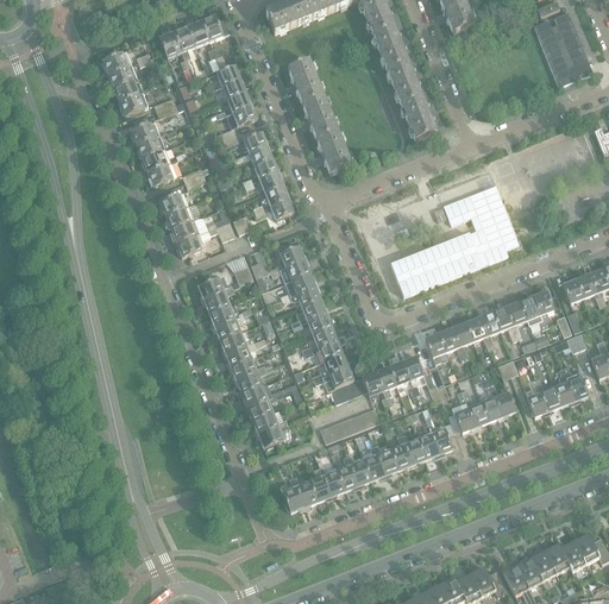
[(295,0),(283,5),(265,12),(274,33),(312,18),(305,0),(295,0)]
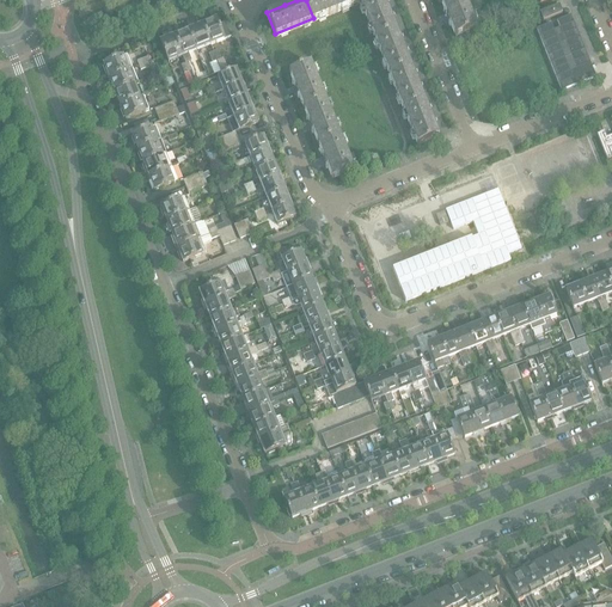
[(352,2),(350,0),(306,0),(313,18),(352,2)]
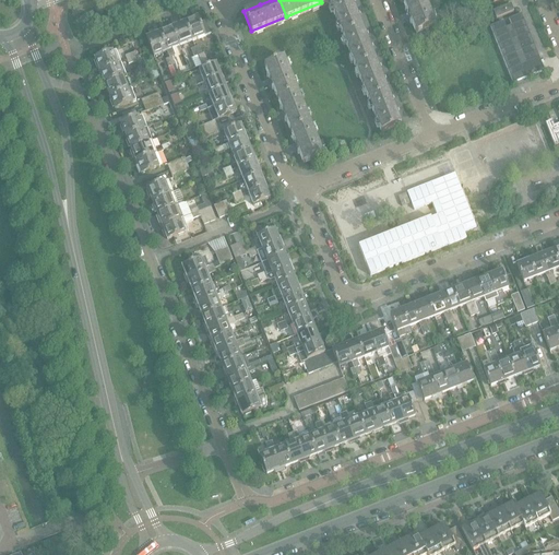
[(330,0),(342,31),(360,23),(352,0),(330,0)]
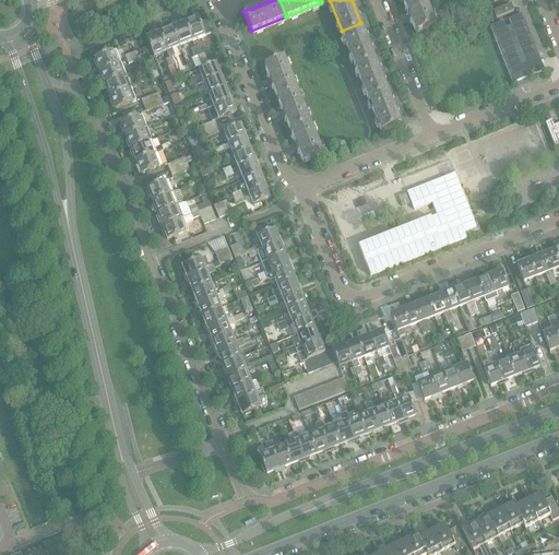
[(404,0),(416,30),(435,22),(426,0),(404,0)]
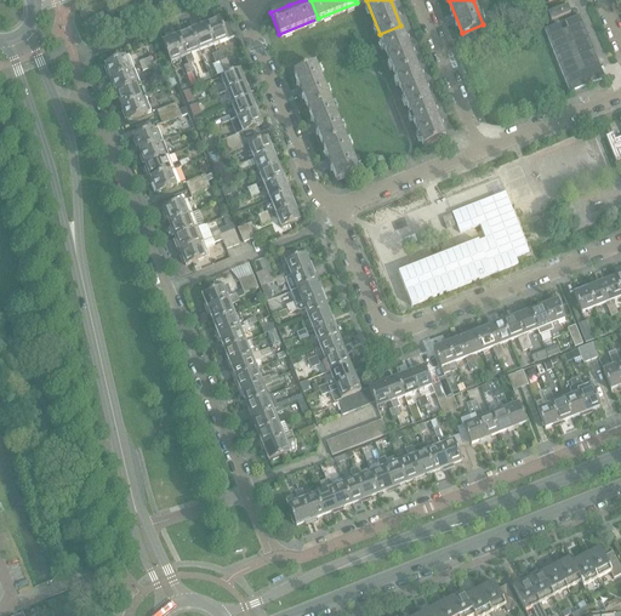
[(568,1),(552,7),(548,9),(551,16),(570,9),(568,1)]
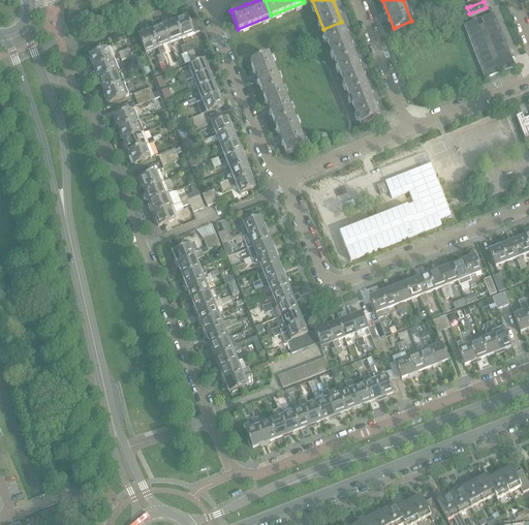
[(515,63),(494,9),(481,14),(484,21),(480,22),(478,23),(475,17),(464,22),(486,75),(515,63)]
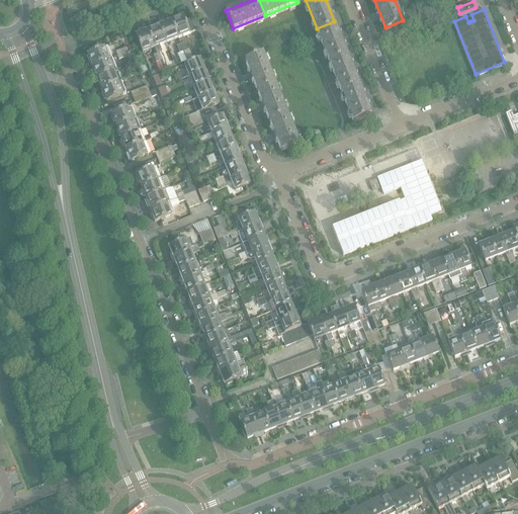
[(178,35),(193,28),(195,27),(191,15),(185,18),(183,12),(170,17),(178,35)]
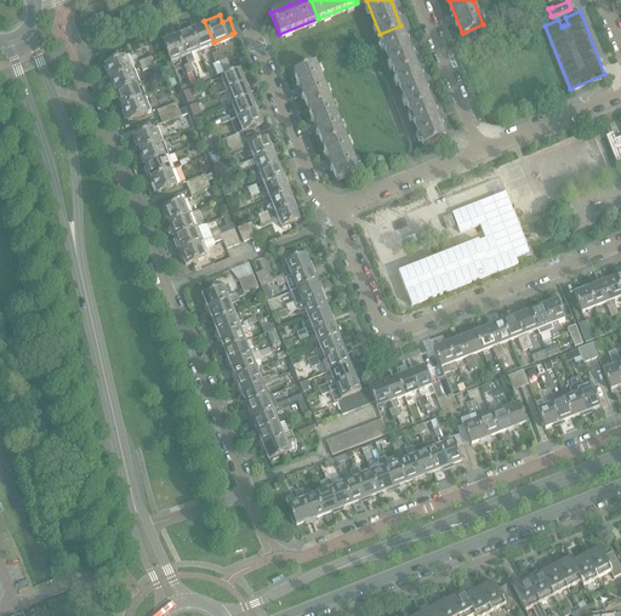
[(199,47),(214,43),(204,21),(191,27),(199,47)]
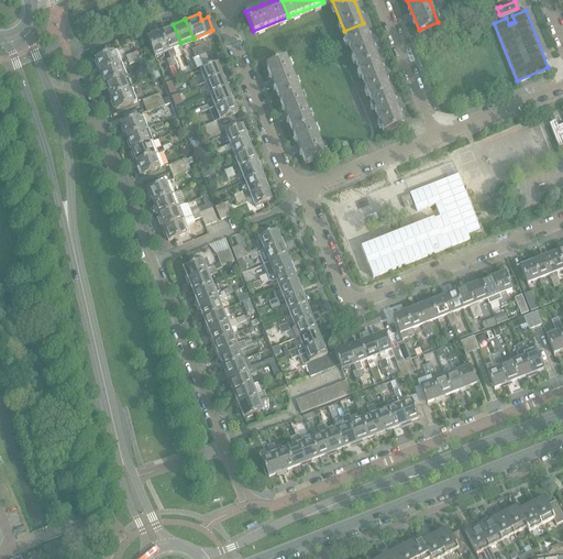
[(357,64),(377,56),(363,23),(344,31),(357,64)]
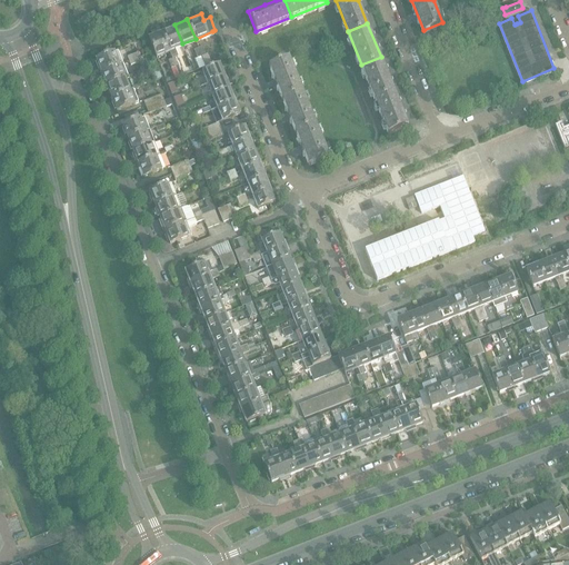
[(169,49),(182,43),(175,25),(161,29),(162,31),(169,49)]
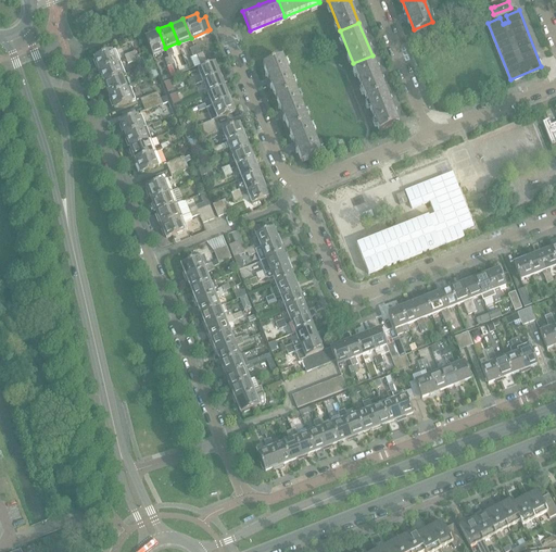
[(146,34),(153,53),(165,48),(159,30),(158,28),(146,34)]
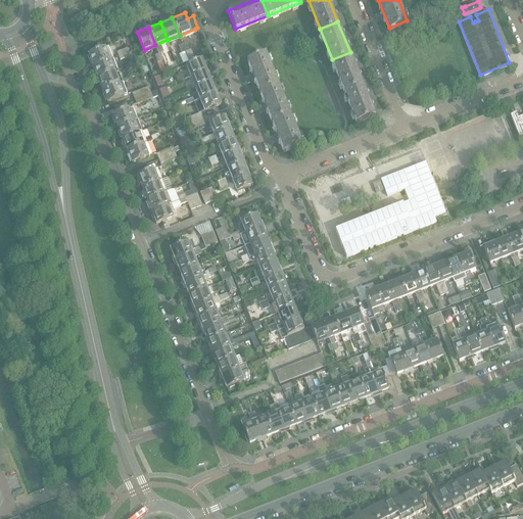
[(92,64),(113,56),(108,44),(105,45),(105,44),(88,51),(89,53),(88,53),(92,64)]
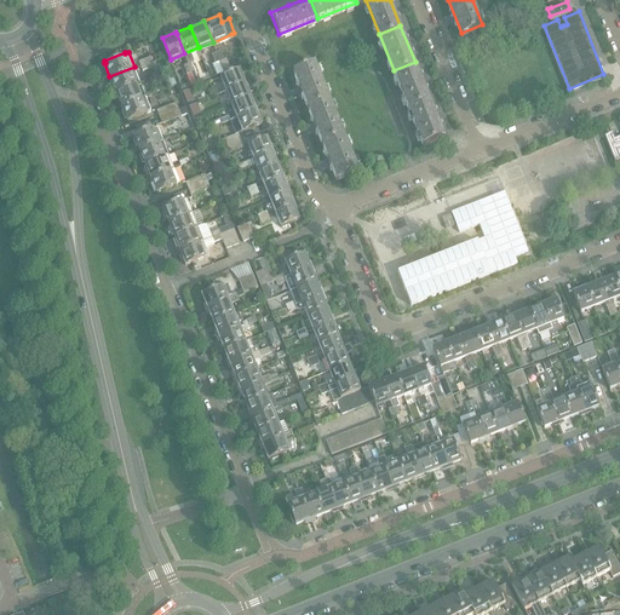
[(308,105),(329,97),(315,61),(293,69),(308,105)]
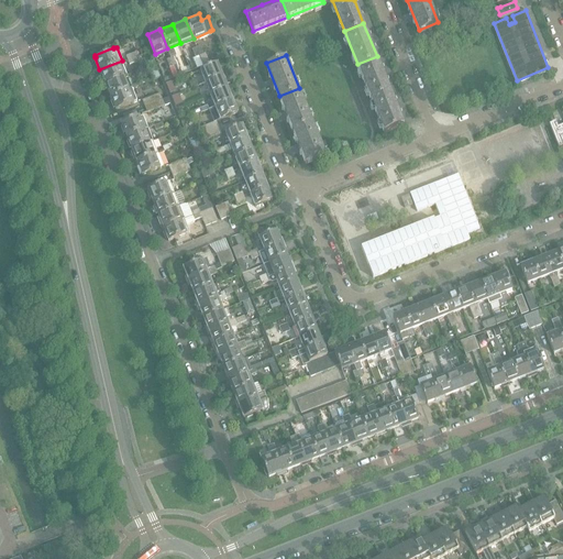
[(390,89),(377,56),(357,64),(371,97),(390,89)]
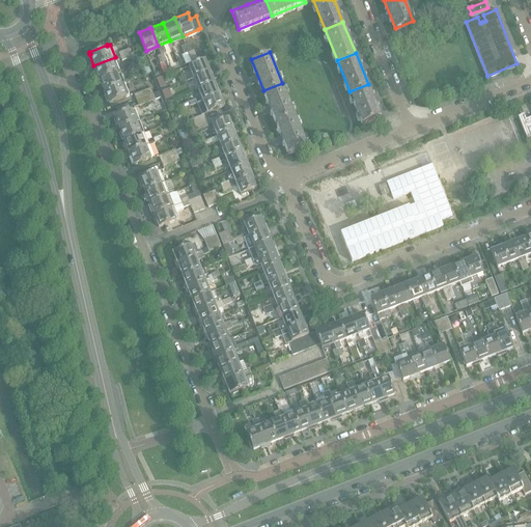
[(205,56),(189,63),(193,75),(210,68),(205,56)]
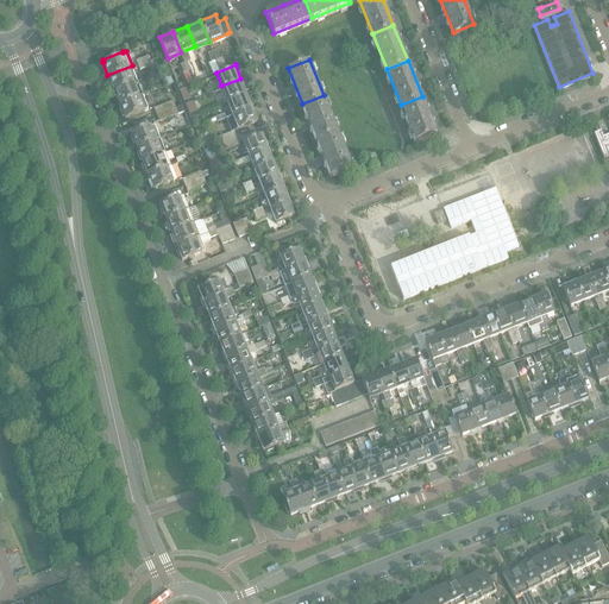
[(137,80),(132,65),(107,75),(112,86),(113,86),(114,88),(137,80)]
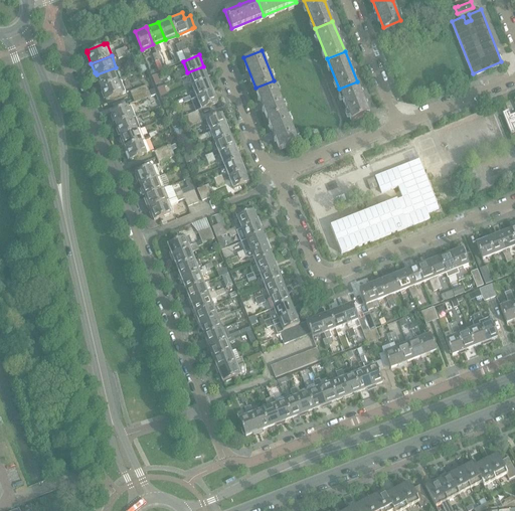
[(203,66),(187,72),(192,83),(208,77),(203,66)]
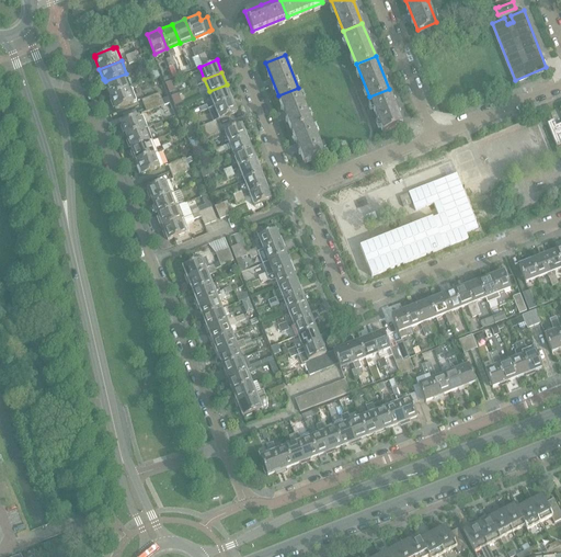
[(132,86),(126,74),(105,81),(105,82),(104,83),(109,94),(132,86)]
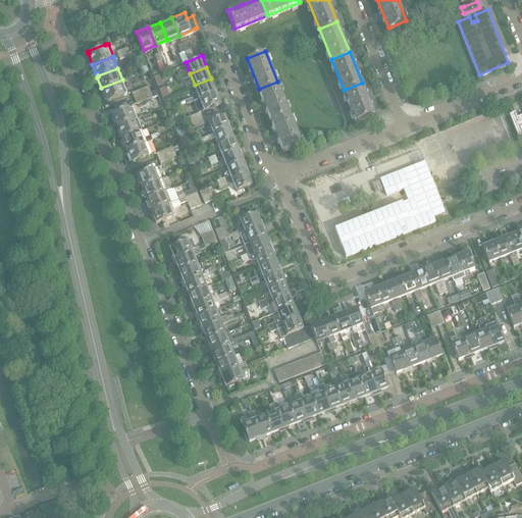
[(159,72),(154,74),(157,84),(162,82),(159,72)]
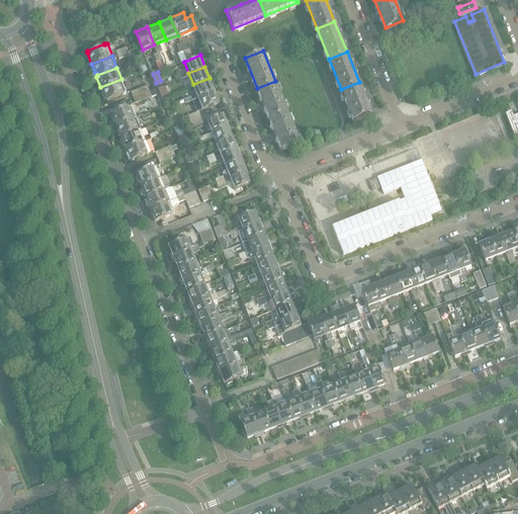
[(209,78),(193,84),(197,95),(213,89),(209,78)]
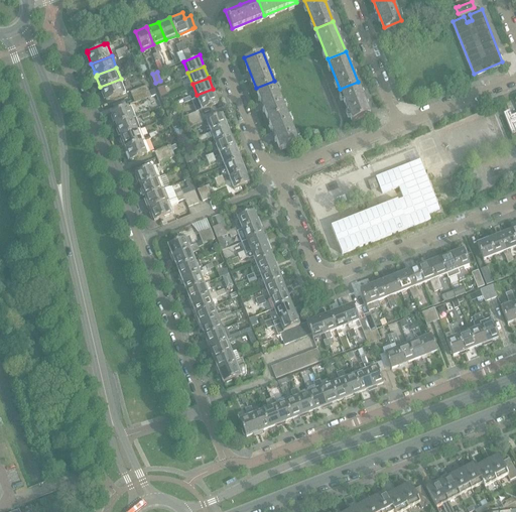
[(121,79),(100,87),(104,97),(105,96),(106,98),(123,92),(122,91),(125,90),(121,79)]
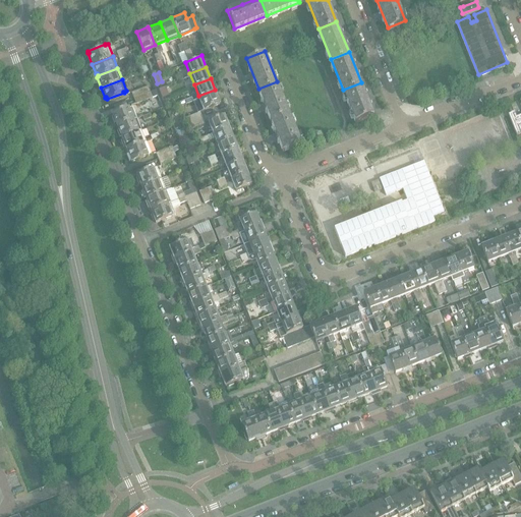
[(289,112),(277,81),(258,89),(271,119),(289,112)]
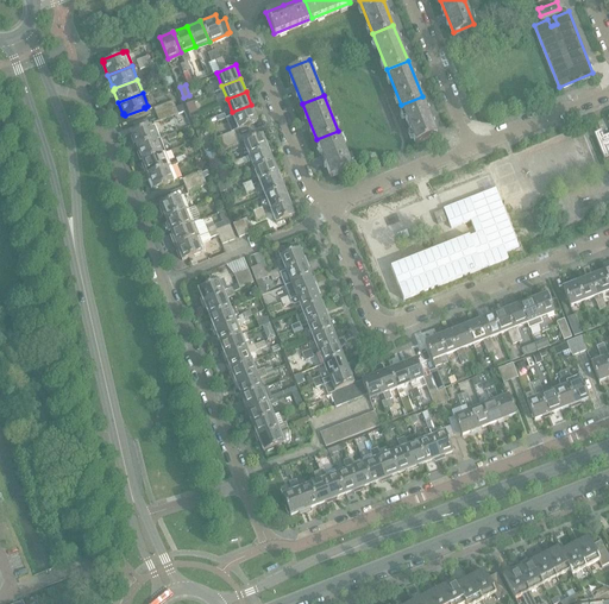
[(437,132),(422,96),(401,105),(415,140),(437,132)]
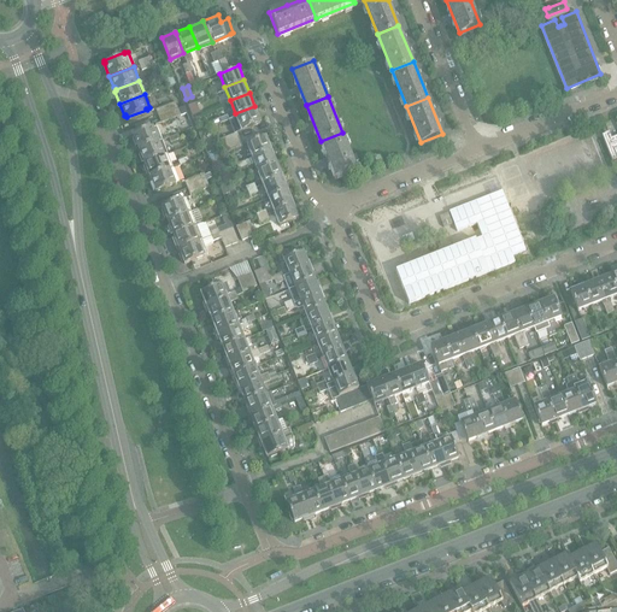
[(175,99),(156,106),(158,113),(177,105),(175,99)]
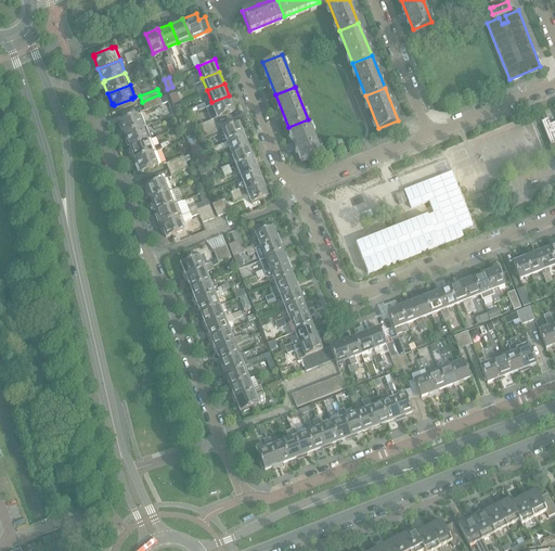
[(172,101),(180,99),(176,89),(169,92),(172,101)]
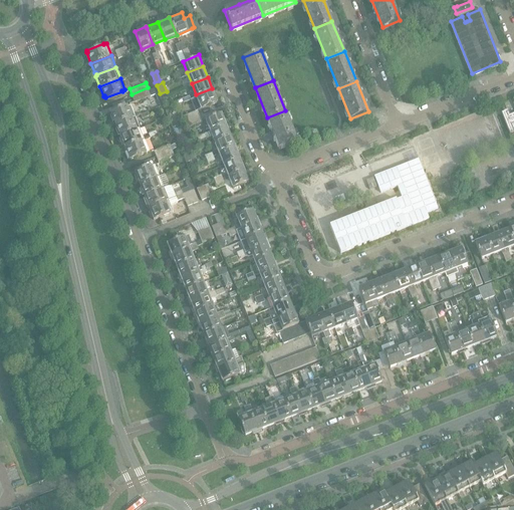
[(148,87),(132,94),(134,99),(150,93),(148,87)]
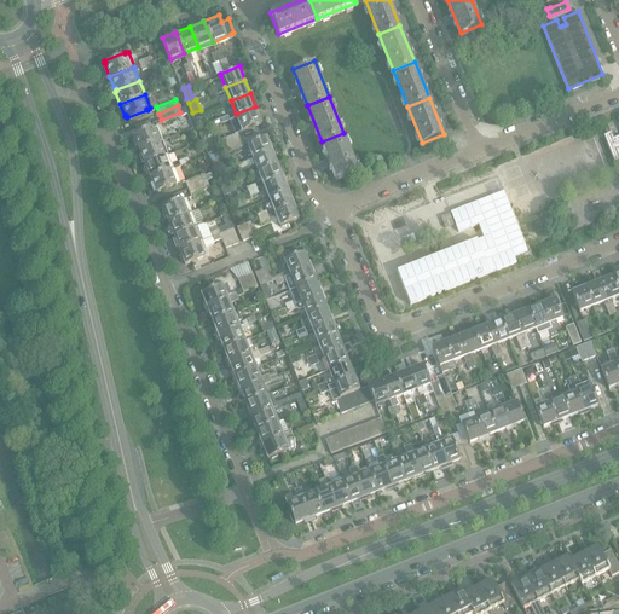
[(236,114),(230,117),(235,131),(237,131),(242,128),(261,121),(255,106),(236,114)]
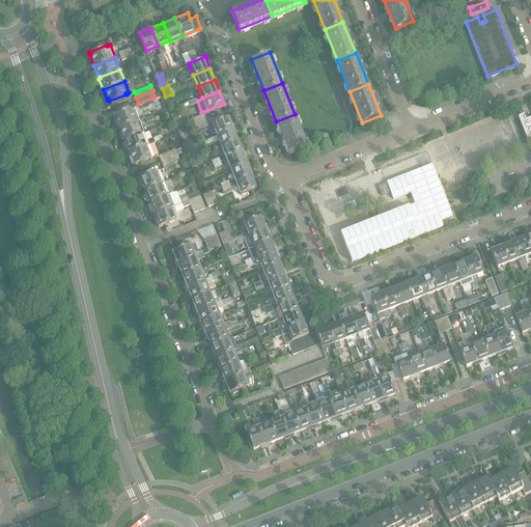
[(530,98),(530,99),(530,100),(530,114),(526,116),(524,111),(518,113),(527,135),(530,132),(530,129),(530,127),(530,126),(530,98)]
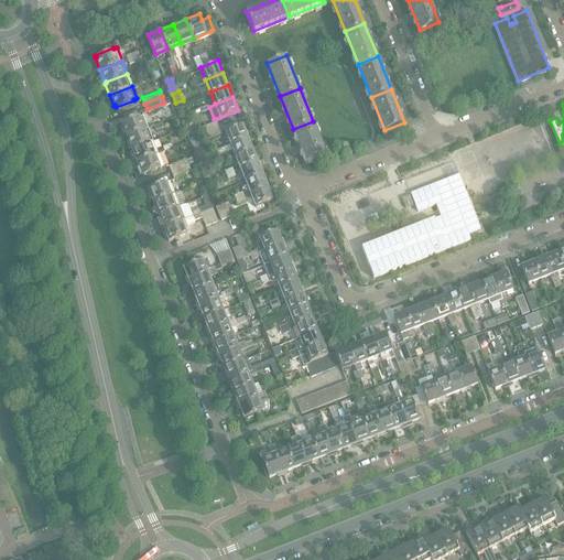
[(122,122),(120,124),(123,130),(125,130),(127,133),(148,126),(142,112),(140,114),(121,121),(122,122)]
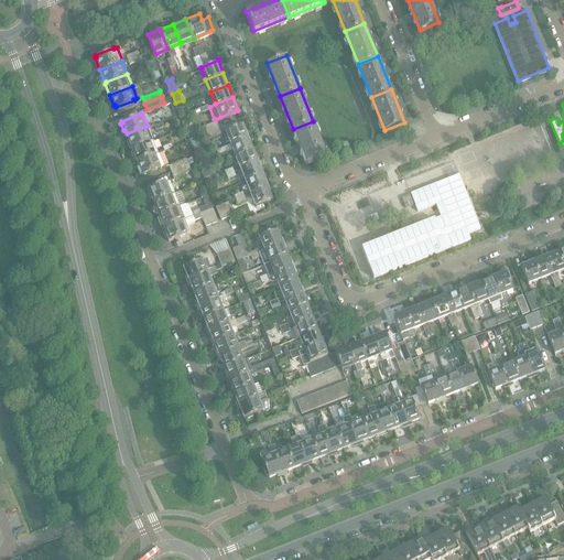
[(214,119),(198,126),(201,131),(218,125),(216,119),(214,119)]
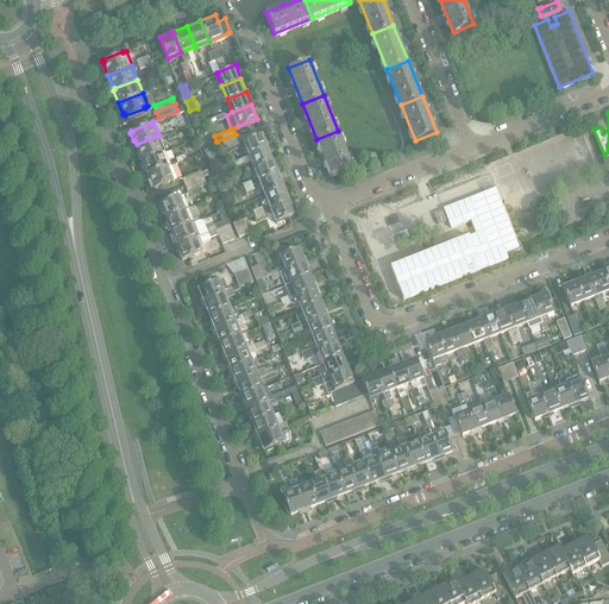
[(352,165),(338,131),(316,139),(331,174),(352,165)]
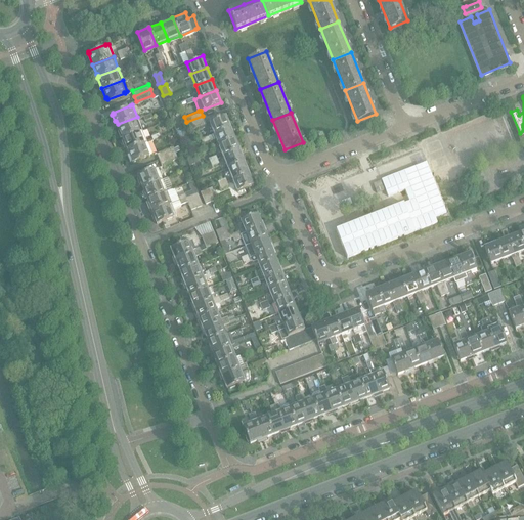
[(225,114),(209,120),(214,131),(230,125),(225,114)]
